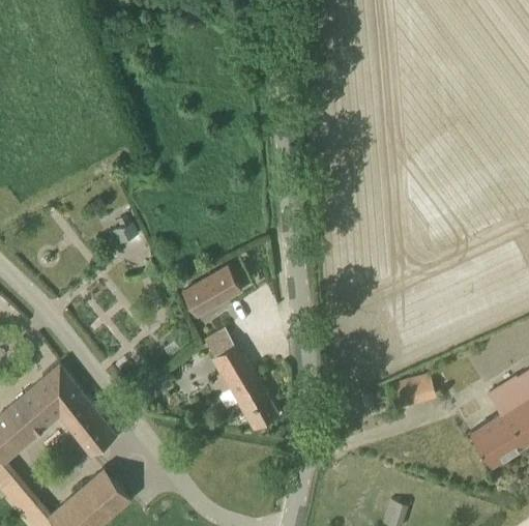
[(137,237),(130,224),(112,232),(118,245),(137,237)]
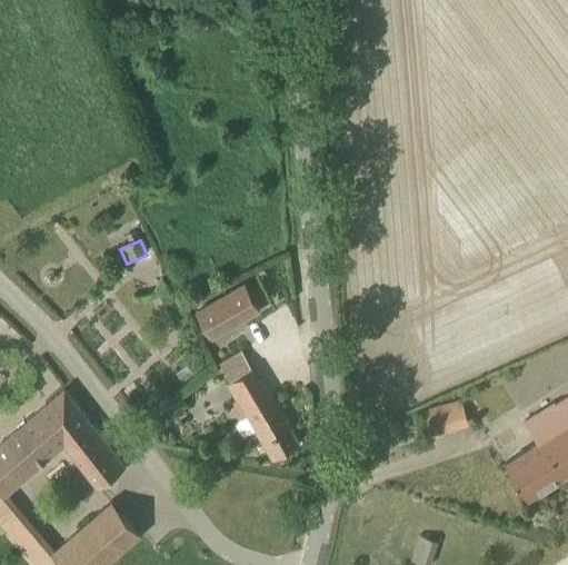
[(195,316),(210,342),(259,314),(243,288),(195,316)]
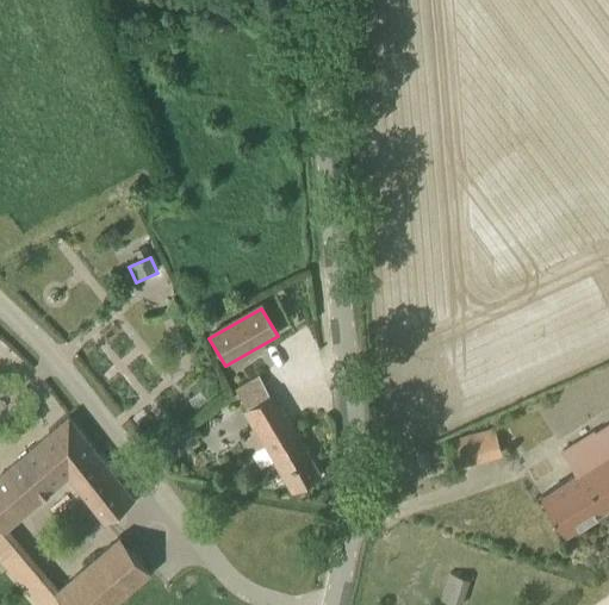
[(321,479),(319,478),(271,397),(242,413),(253,430),(240,438),(259,472),(273,463),(292,496),(321,479)]
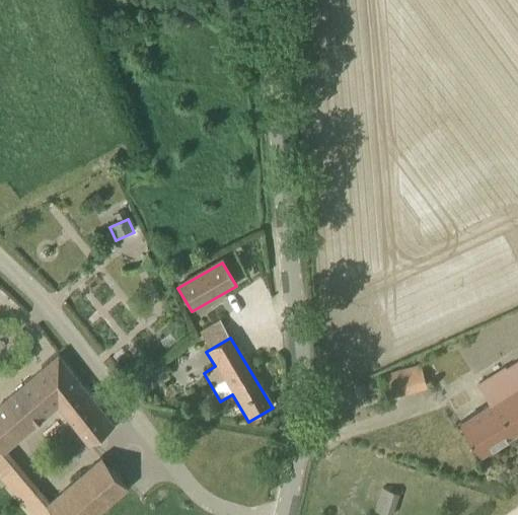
[(113,428),(84,391),(57,357),(56,358),(56,359),(0,407),(0,454),(1,453),(2,455),(57,407),(88,447),(113,428)]
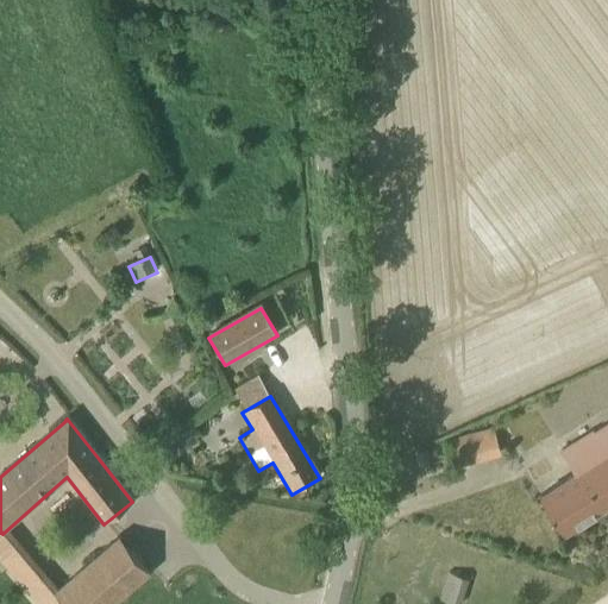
[(575,476),(539,498),(564,536),(607,508),(607,426),(593,436),(591,434),(561,454),(575,476)]
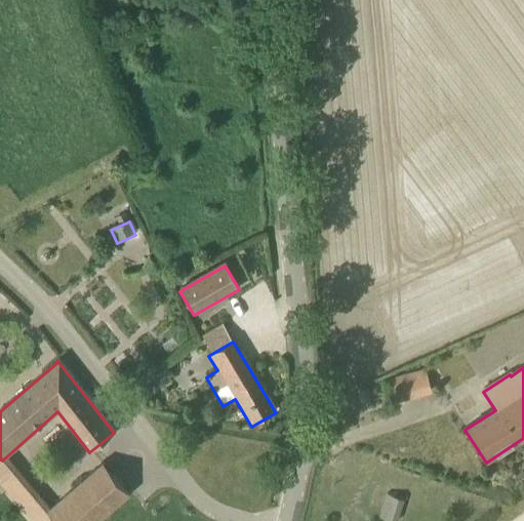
[(426,373),(405,378),(386,384),(391,404),(431,393),(426,373)]
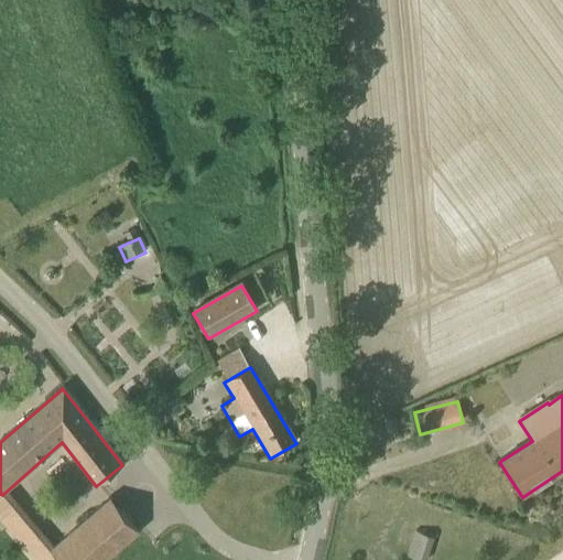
[(50,552),(56,559),(107,559),(139,532),(110,499),(50,552)]
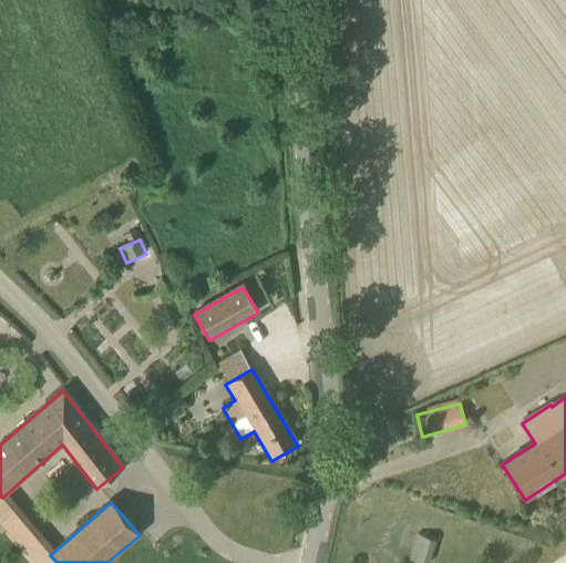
[(410,562),(426,562),(434,542),(418,536),(410,562)]
